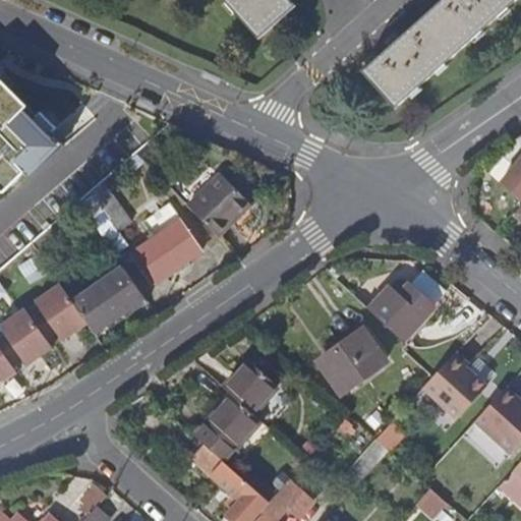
[(295,7),(288,0),(223,0),(258,40),(295,7)]
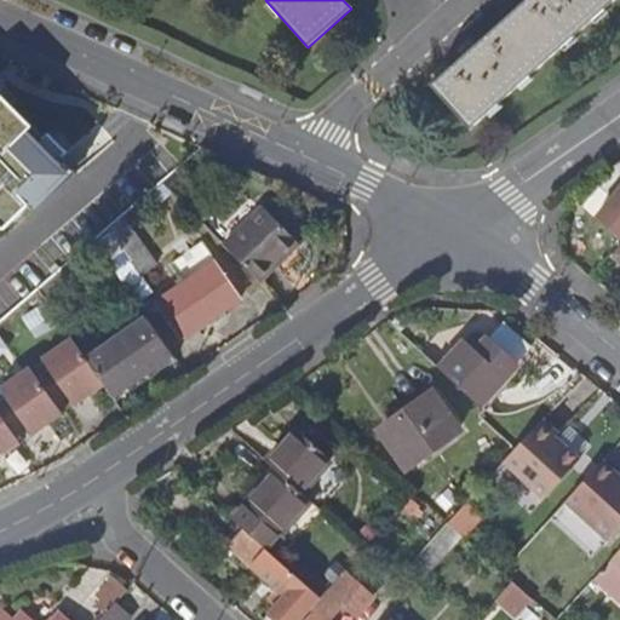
[(528,0),(432,85),(471,128),(614,0),(528,0)]
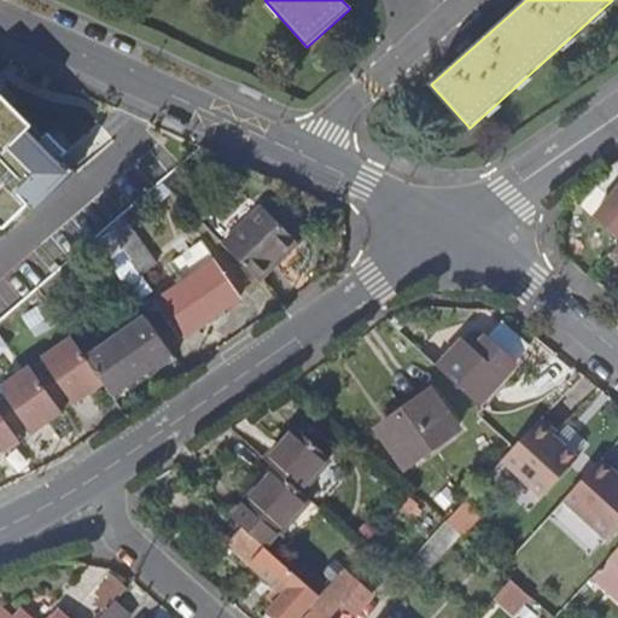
[(0,220),(4,223),(28,198),(34,204),(69,176),(52,159),(60,151),(60,152),(73,140),(53,122),(48,127),(42,133),(30,121),(36,115),(6,86),(0,92),(0,220)]
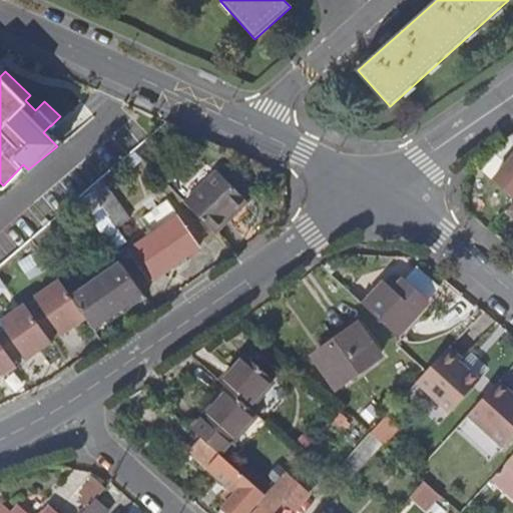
[(40,105),(30,95),(25,100),(35,110),(40,105)]
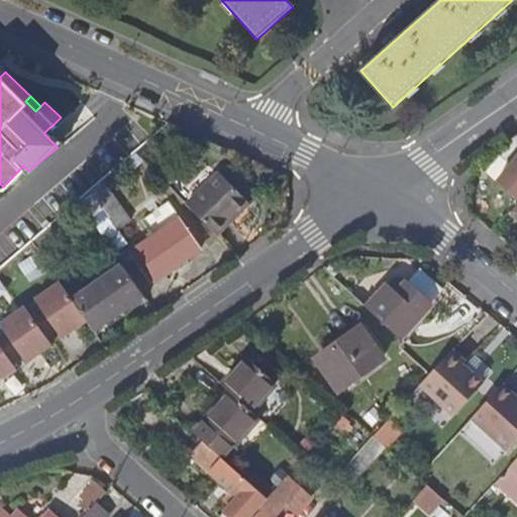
[(43,133),(58,147),(65,140),(50,127),(50,126),(43,133)]
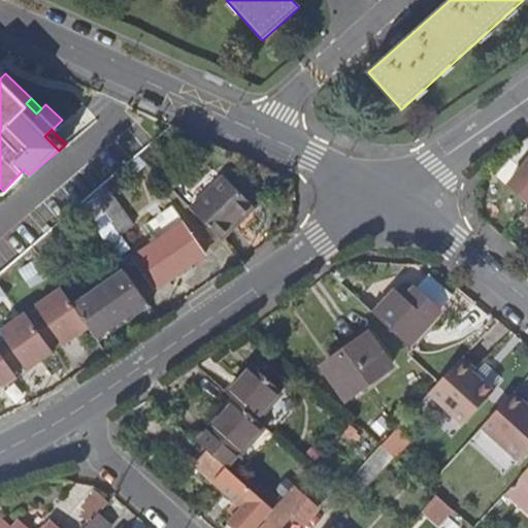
[(527,154),(503,184),(527,203),(527,154)]
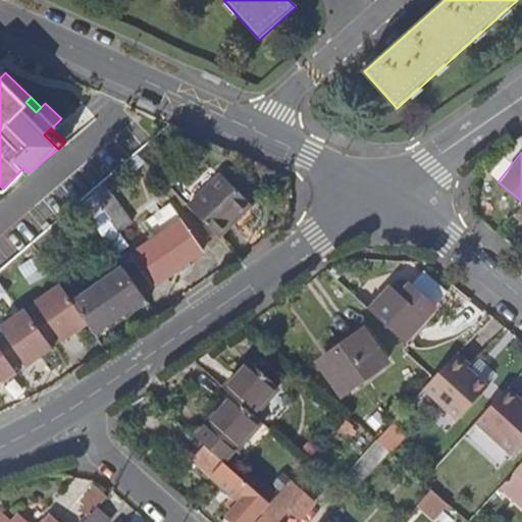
[(189,206),(218,237),(251,204),(221,173),(189,206)]
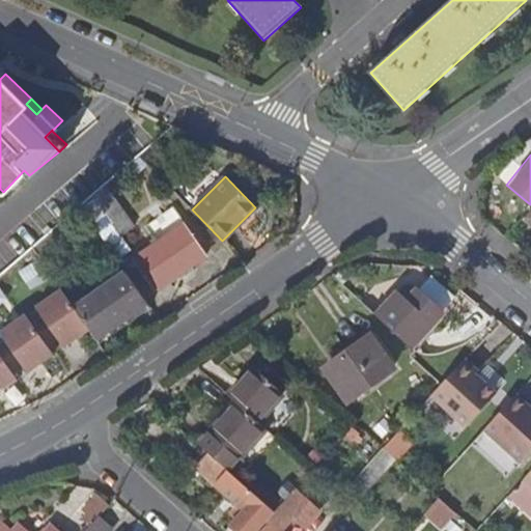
[(82,205),(117,258),(130,250),(93,195),(82,205)]
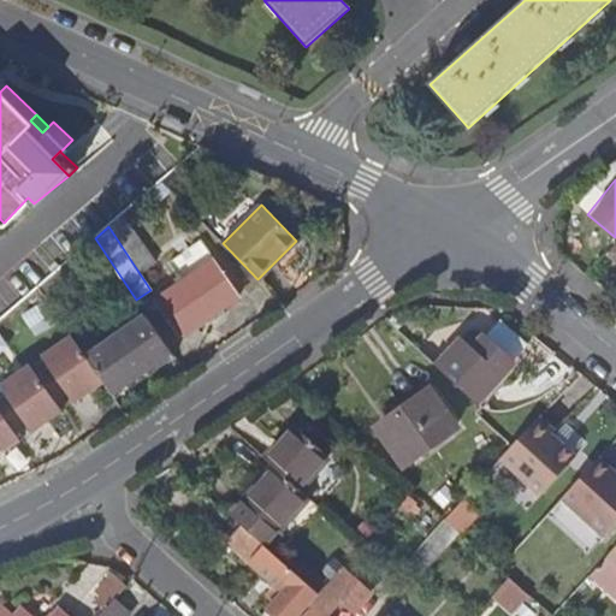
[(179,337),(240,296),(215,260),(154,302),(179,337)]
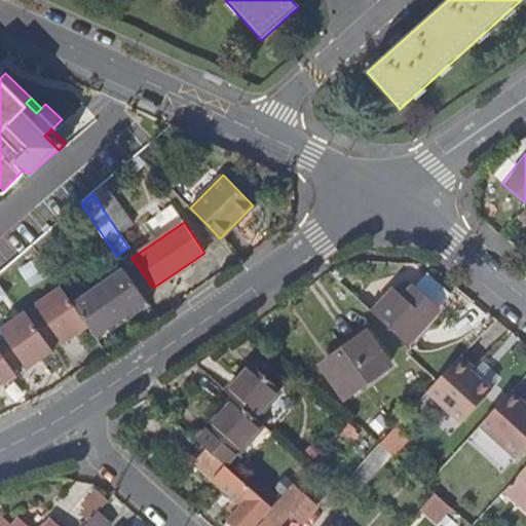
[(146,300),(126,270),(75,303),(89,326),(95,334),(146,300)]
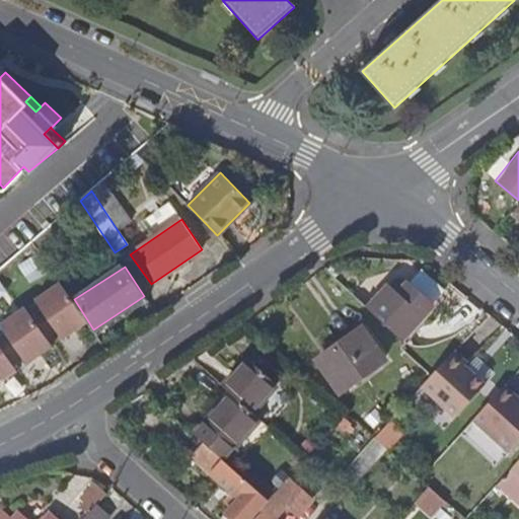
[(64,339),(88,321),(74,299),(62,282),(36,298),(43,308),(57,329),(64,339)]
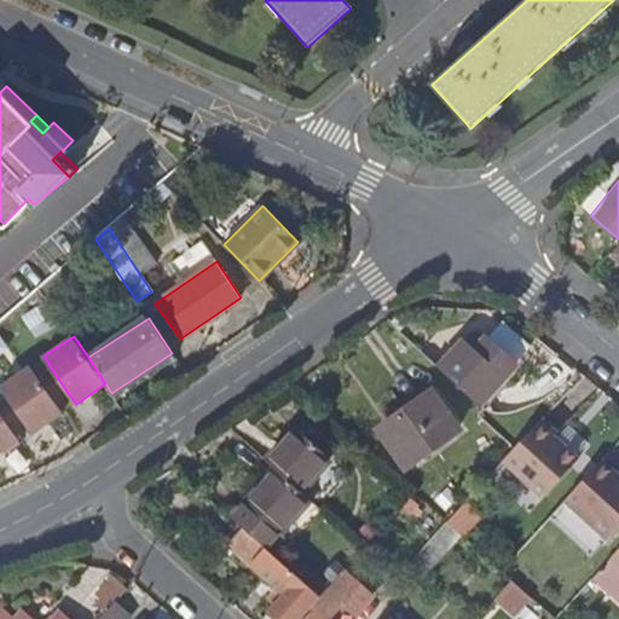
[(452,347),(435,365),(479,404),(516,364),(489,339),(476,353),(466,343),(457,352),(452,347)]
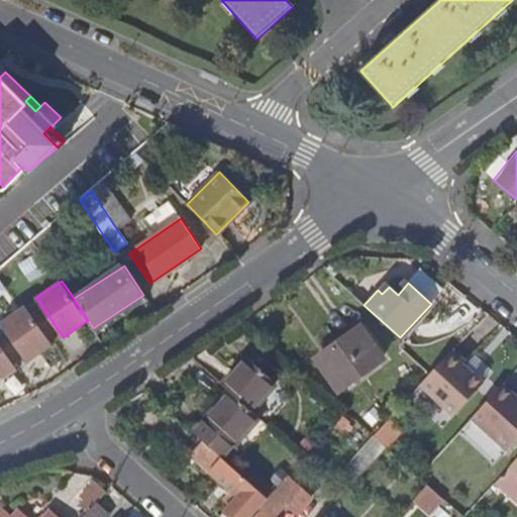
[(27,362),(53,344),(46,335),(32,314),(26,304),(1,321),(7,330),(21,351),(27,362)]
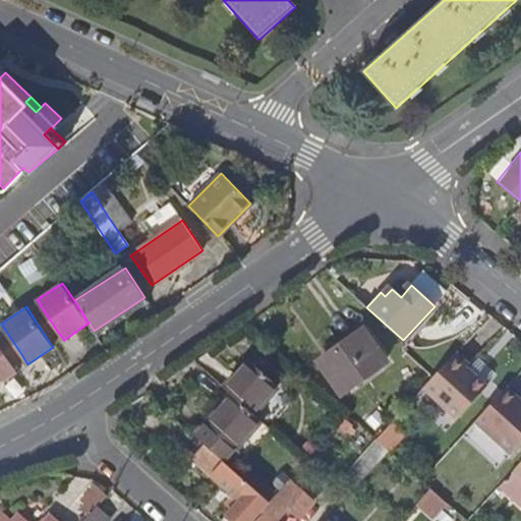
[(43,309),(33,316),(47,338),(57,331),(43,309)]
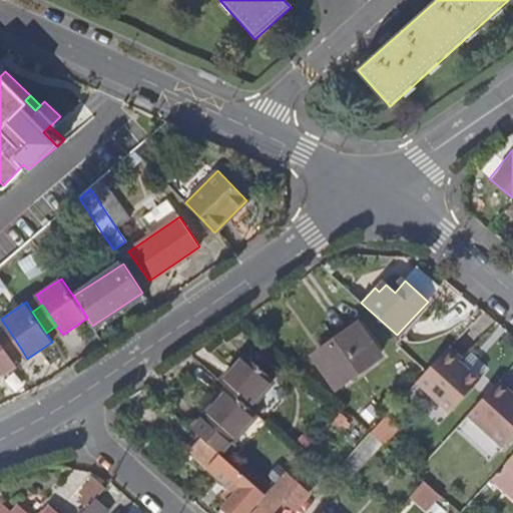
[(338,387),(380,357),(357,326),(315,356),(338,387)]
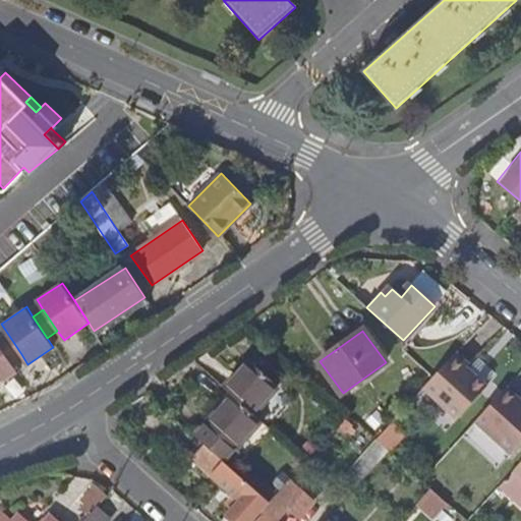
[(0,337),(0,345),(10,361),(21,354),(7,333),(0,337)]
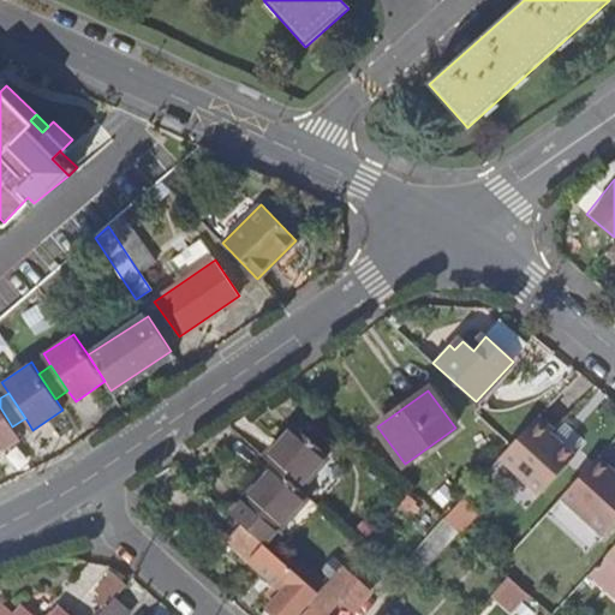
[(0,407),(0,447),(3,446),(4,448),(21,437),(12,427),(0,407)]
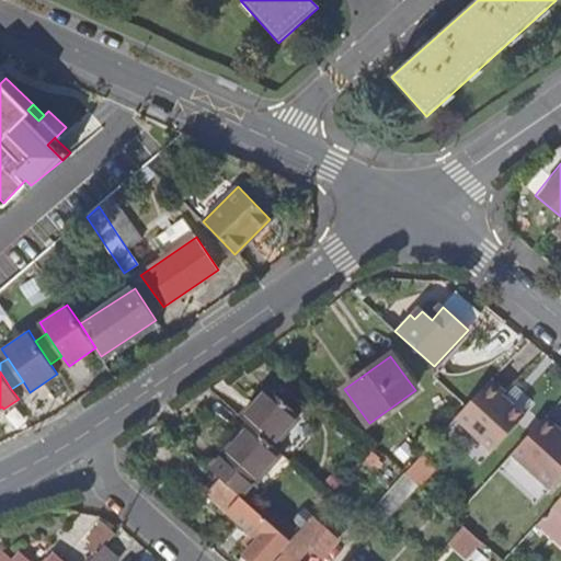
[(492,379),(456,418),(492,450),(525,415),(503,395),(505,392),(492,379)]
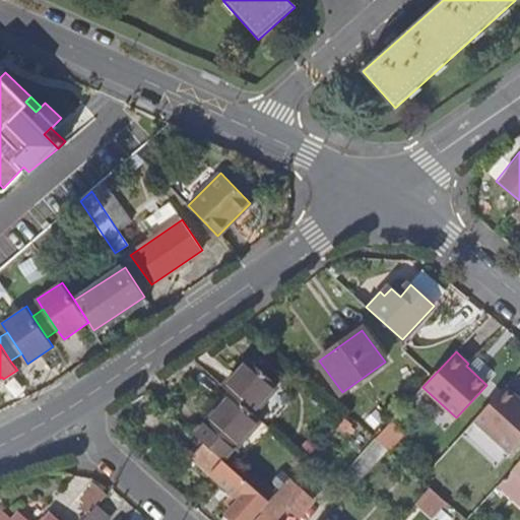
[(231,396),(251,414),(276,385),(249,361),(222,389),(231,396)]
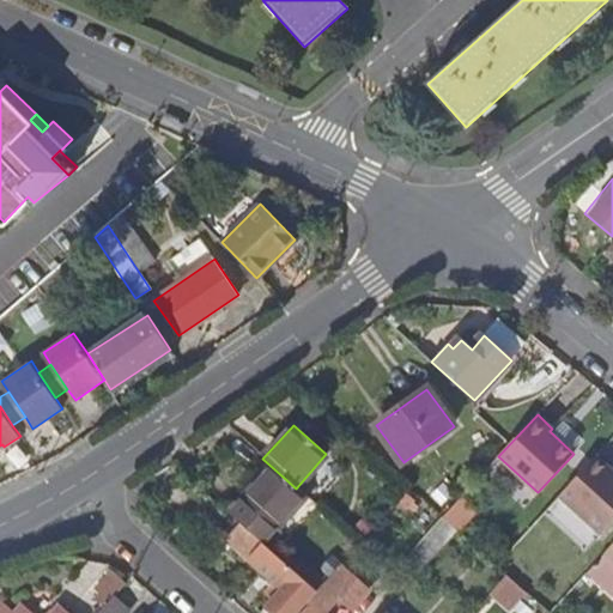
[(612,521),(612,469),(596,455),(560,495),(602,533),(612,521)]
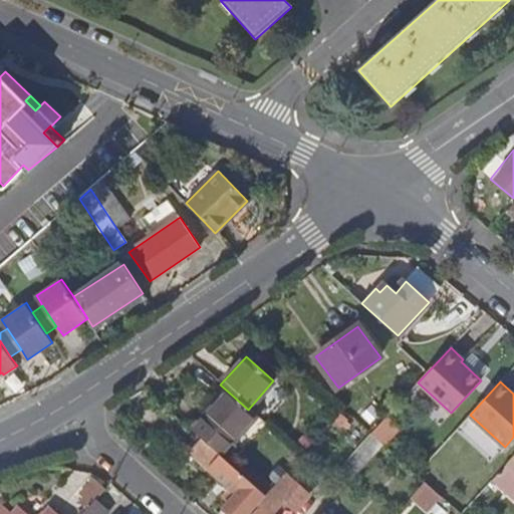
[(203,439),(221,455),(233,442),(236,445),(259,419),(248,410),(228,392),(194,431),(203,439)]
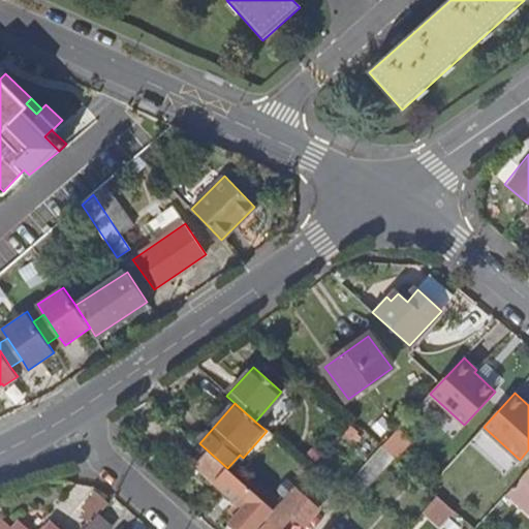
[(375,481),(396,458),(384,448),(364,471),(375,481)]
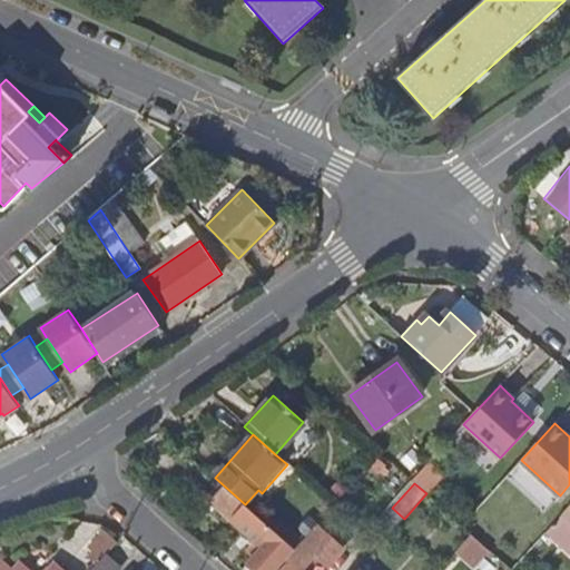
[(245,504),(225,487),(210,502),(263,548),(243,569),(275,569),(294,549),(276,532),(245,504)]
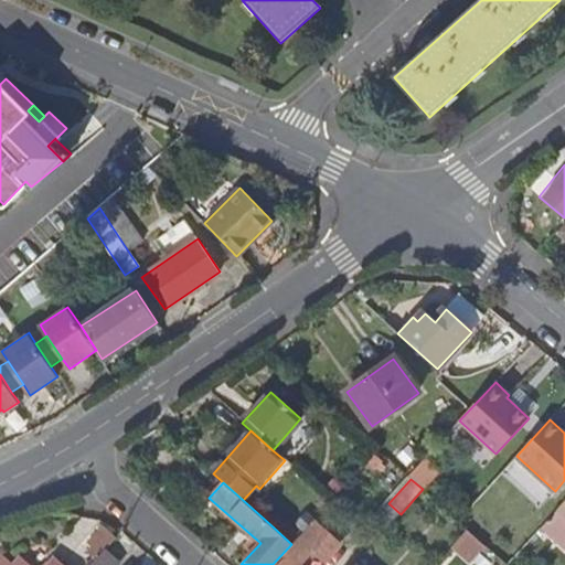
[(564,501),(555,512),(564,520),(564,501)]
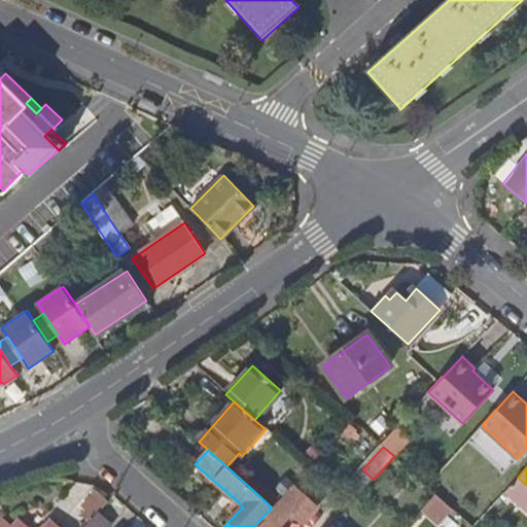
[(304,523),(318,506),(294,487),(266,519),(269,521),(262,526),(282,526),(294,515),(304,523)]
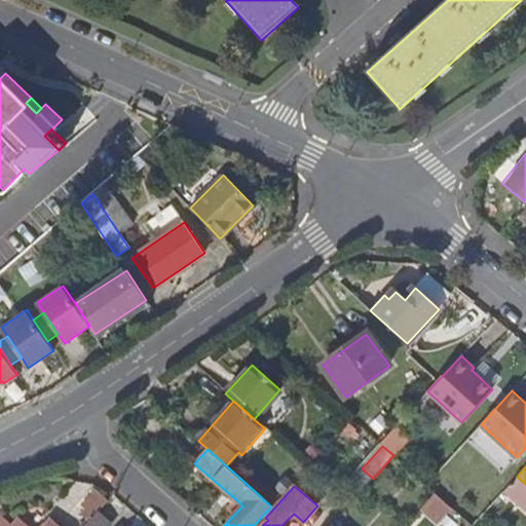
[(95,515),(99,511),(108,499),(99,489),(82,504),(95,515)]
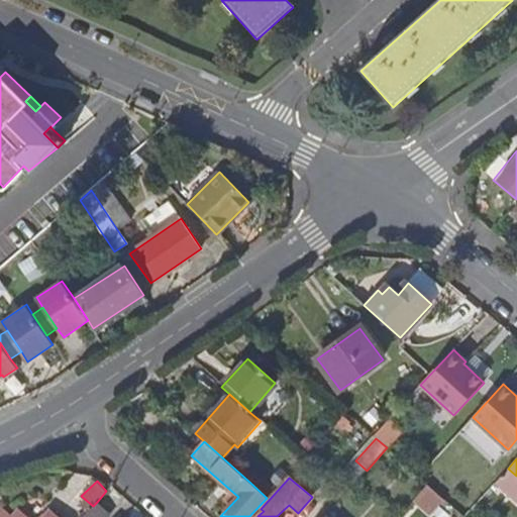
[(442,497),(427,484),(420,492),(435,505),(442,497)]
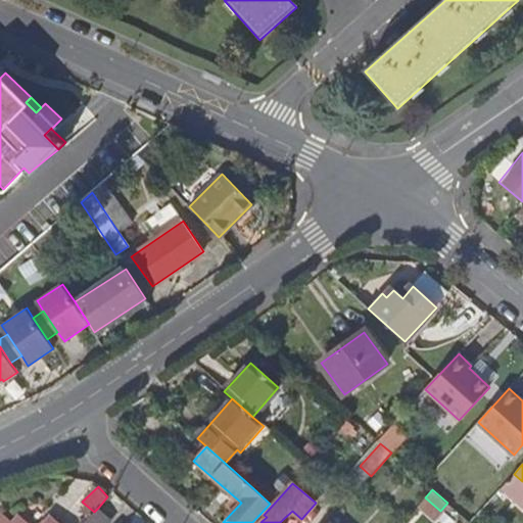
[(94,512),(84,522),(107,522),(111,520),(98,508),(94,512)]
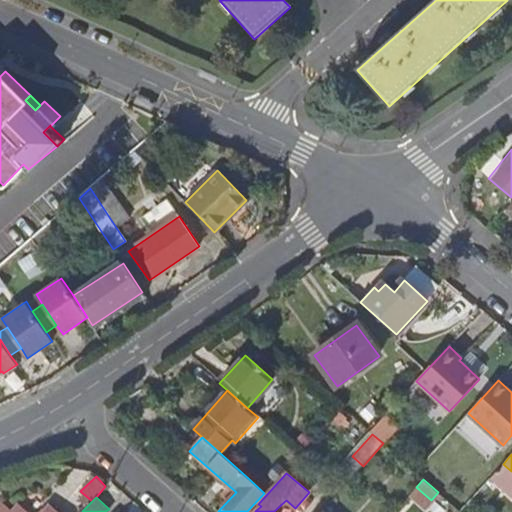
[(56,511),(50,506),(44,511),(22,511),(16,507),(12,511),(0,500),(0,511),(56,511)]
